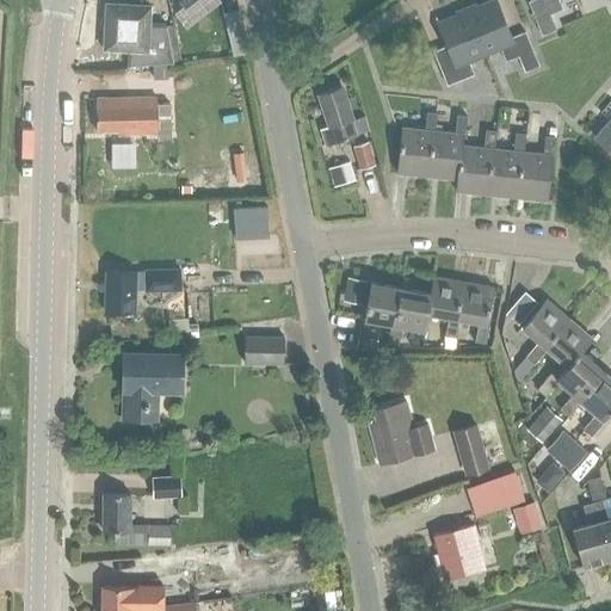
[(493,0),(467,11),(486,56),(501,49),(506,62),(519,56),(525,72),(539,66),(525,32),(512,38),(495,0),(493,0)]
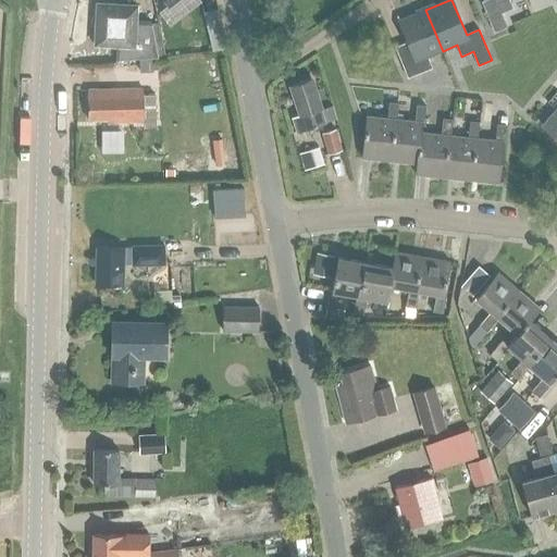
[(509,0),(486,0),(482,2),(495,33),(507,27),(502,13),(514,9),(509,0)]
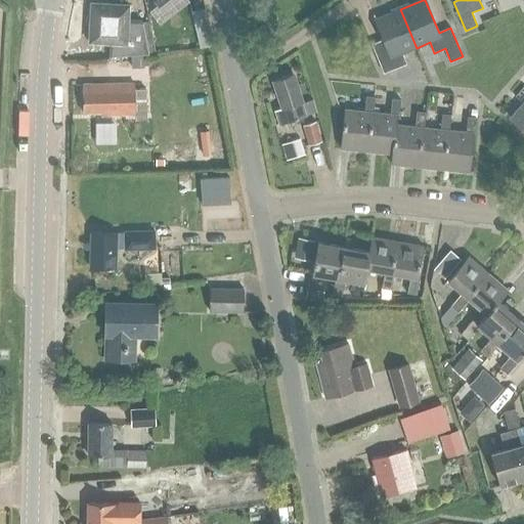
[(91,3),(89,43),(113,44),(113,56),(149,54),(148,47),(142,23),(129,23),(130,5),(91,3)]
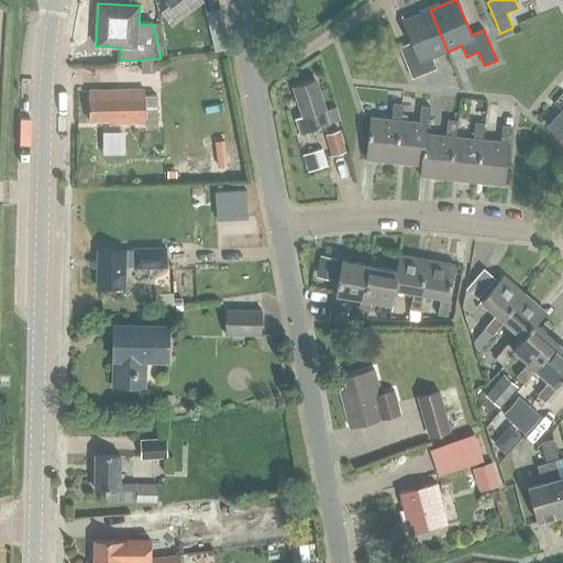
[(432,57),(448,52),(430,10),(404,21),(412,43),(399,47),(412,79),(437,69),(432,57)]
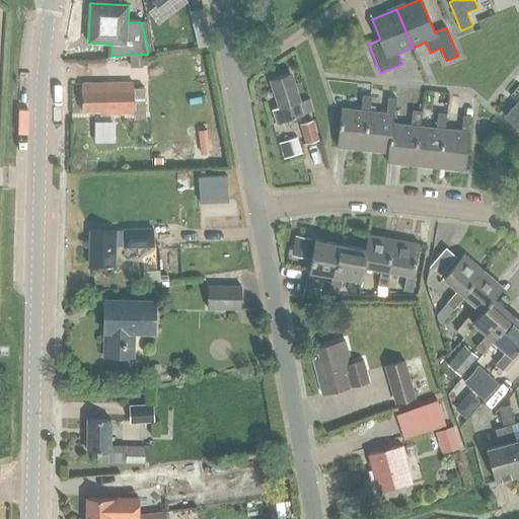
[(143,68),(143,57),(130,57),(131,69),(143,68)]
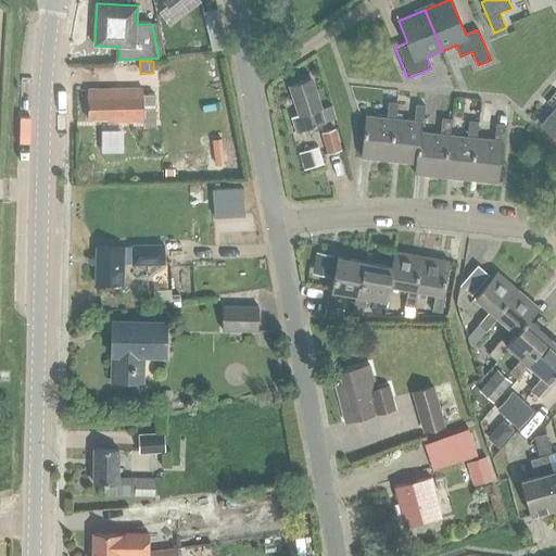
[(194,72),(194,64),(194,62),(176,64),(177,75),(196,74),(194,72)]
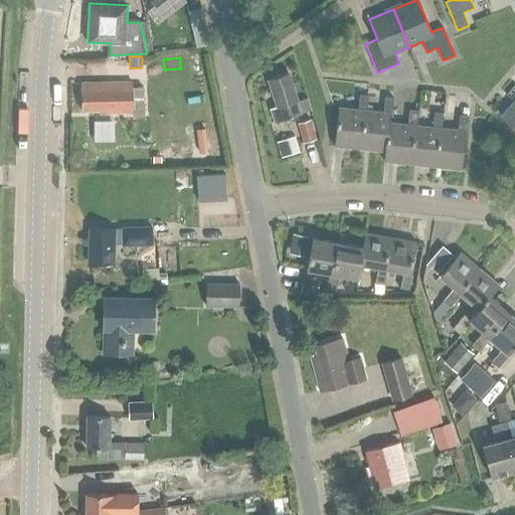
[(185,57),(185,58),(186,65),(196,65),(196,57),(185,57)]
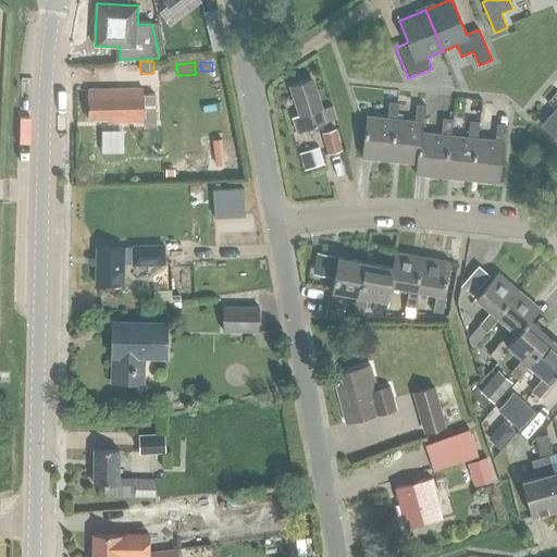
[(293,118),(298,134),(325,124),(321,110),(311,79),(292,86),(300,115),(293,118)]
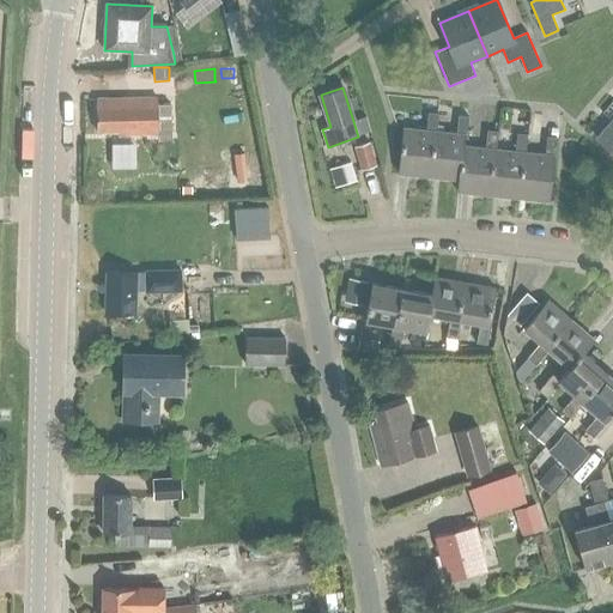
[(174,134),(171,104),(157,105),(156,97),(97,99),(98,133),(135,131),(135,137),(159,135),(174,134)]
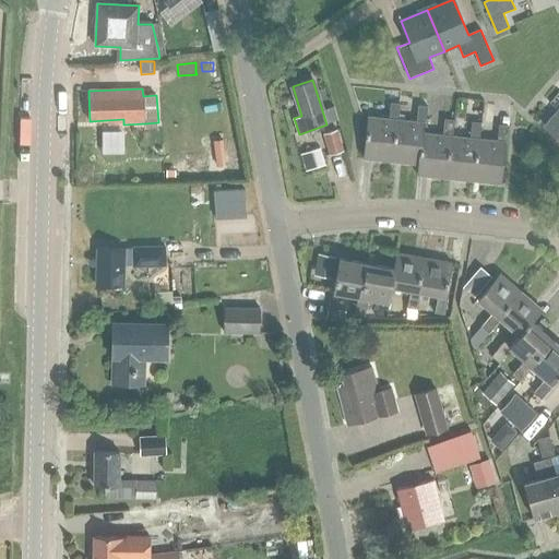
[(558,92),(550,104),(558,110),(545,127),(558,139),(558,92)]
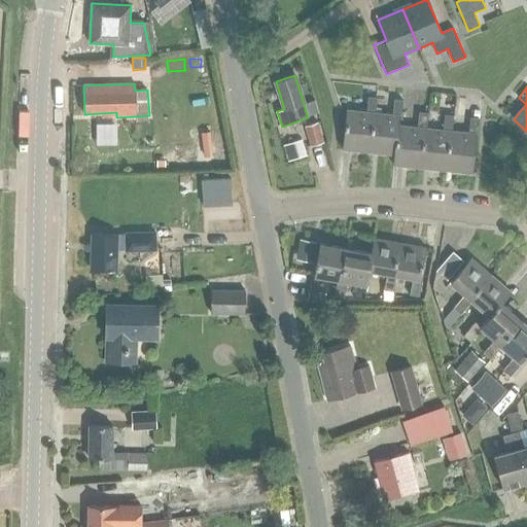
[(376,113),(377,98),(369,97),(367,112),(347,110),(343,150),(370,152),(374,112),(376,113)]
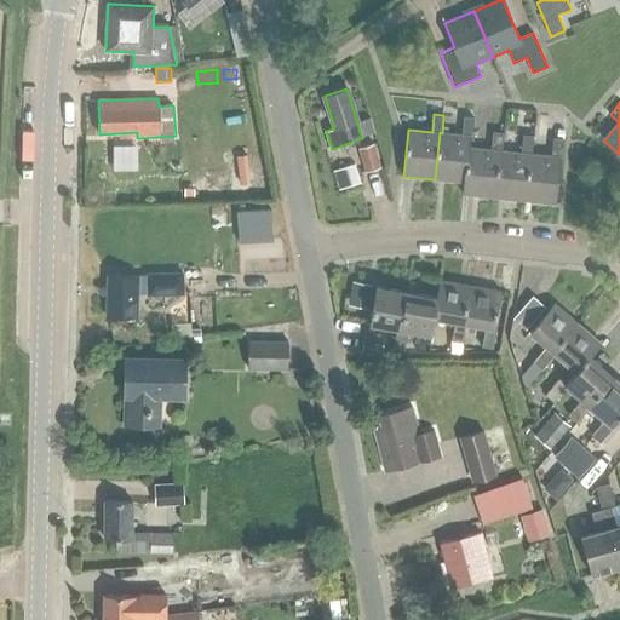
[(472,138),(475,119),(464,118),(463,135),(442,133),(440,132),(435,179),(464,183),(463,195),(464,195),(469,148),(470,138),(472,138)]
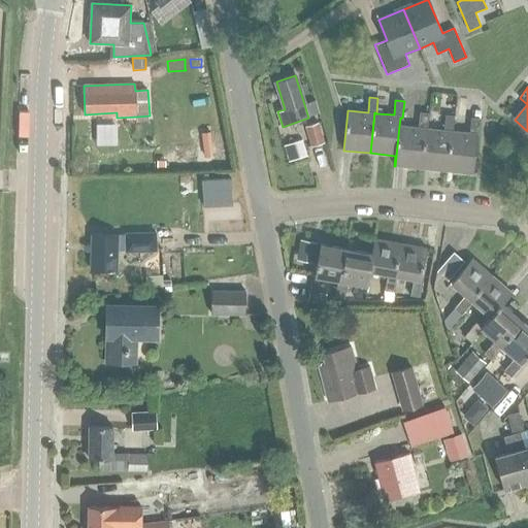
[(427,129),(429,113),(420,113),(419,128),(399,126),(395,166),(421,168),(425,129),(427,129)]
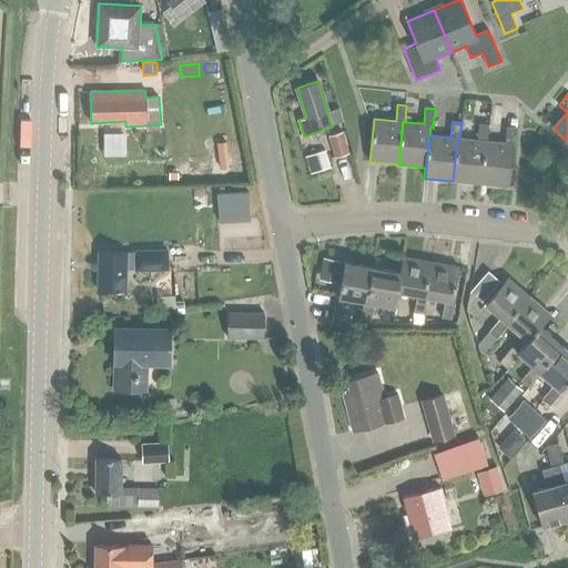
[(487,142),(489,125),(479,124),(478,141),(459,139),(457,139),(453,181),(480,184),(485,142),(487,142)]
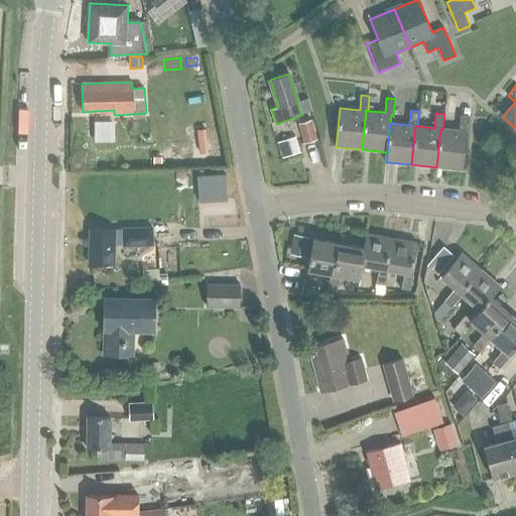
[(468,132),(470,116),(461,116),(460,130),(442,129),(440,129),(436,167),(463,170),(466,132),(468,132)]
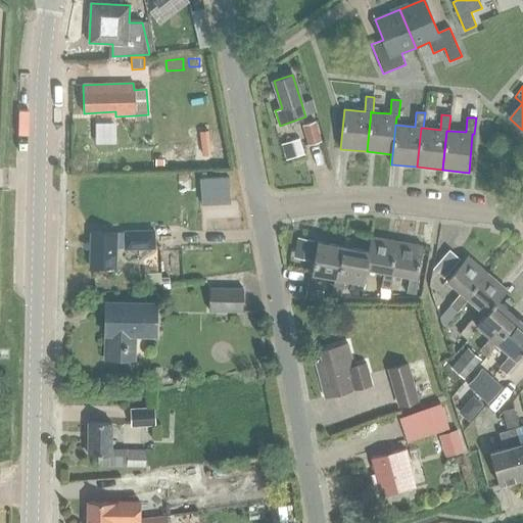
[(303,126),(310,145),(321,142),(315,123),(303,126)]
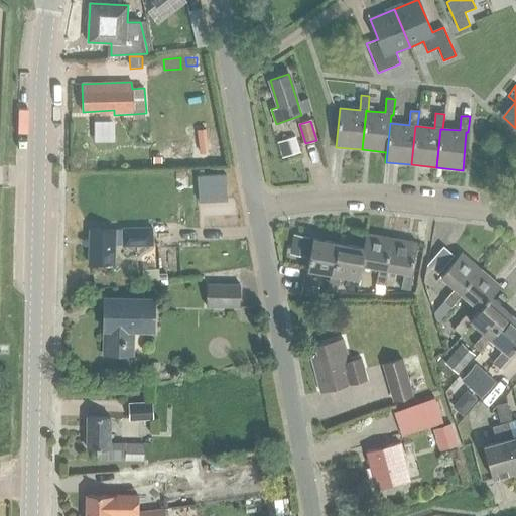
[(210,154),(207,129),(198,130),(201,155),(210,154)]
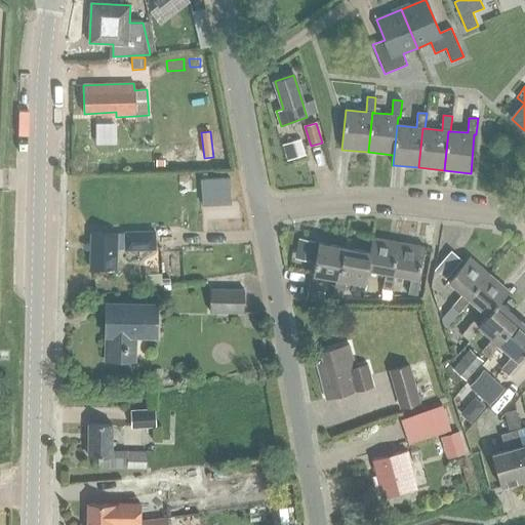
[(306,156),(301,140),(283,146),(288,161),(306,156)]
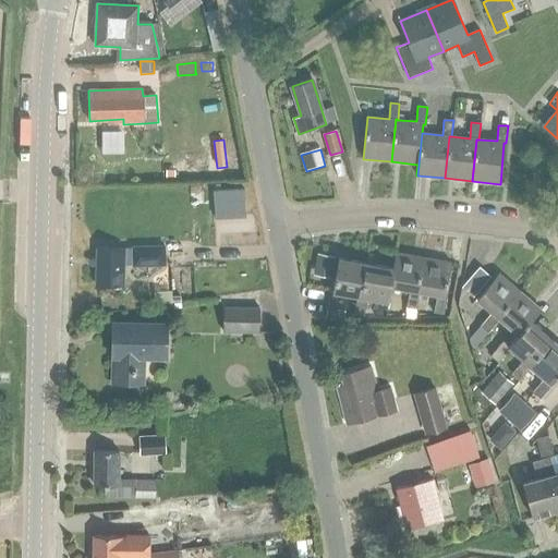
[(221,215),(253,213),(251,184),(220,186),(221,215)]
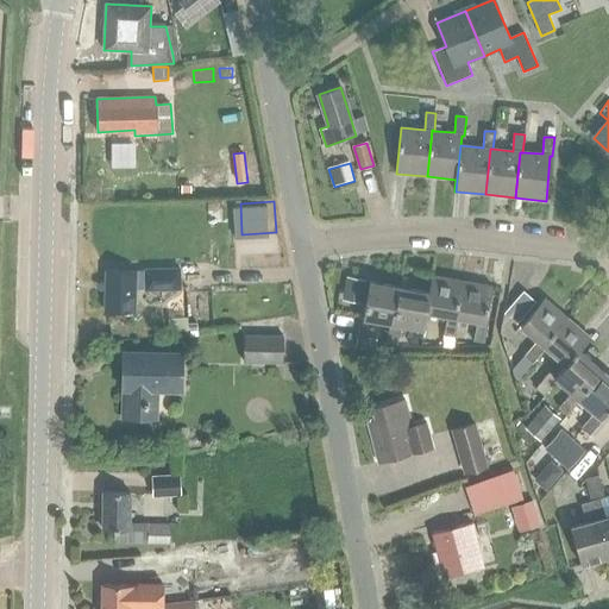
[(181,289),(180,269),(145,270),(145,271),(137,272),(137,271),(106,270),(105,312),(136,313),(135,290),(181,289)]
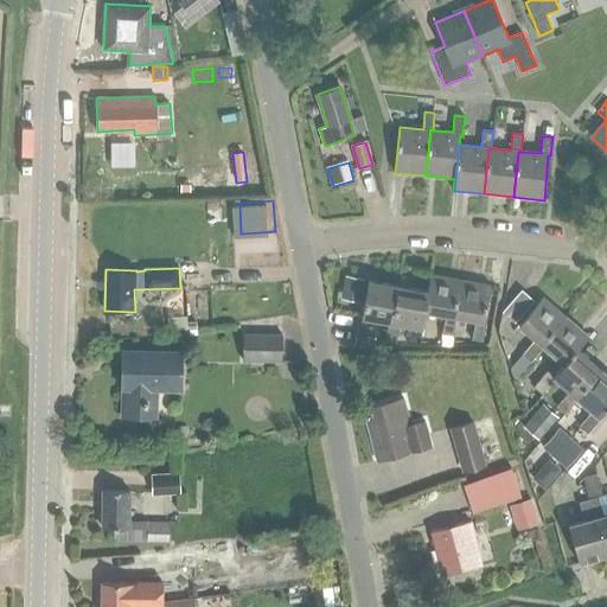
[(454,317),(460,281),(430,275),(427,292),(428,292),(425,312),(446,315),(442,334),(453,337),(457,318),(454,317)]
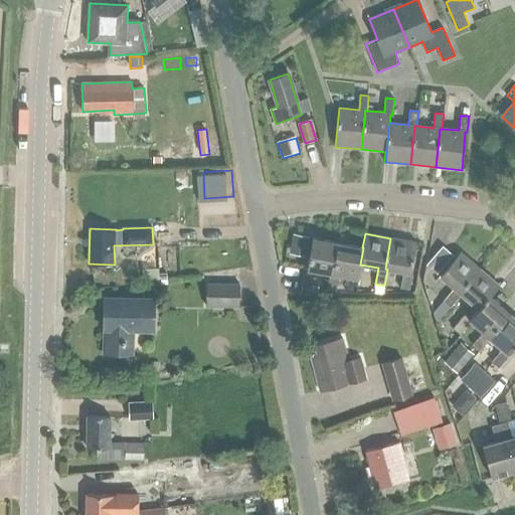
[(293,234),(289,253),(306,256),(310,237),(293,234)]
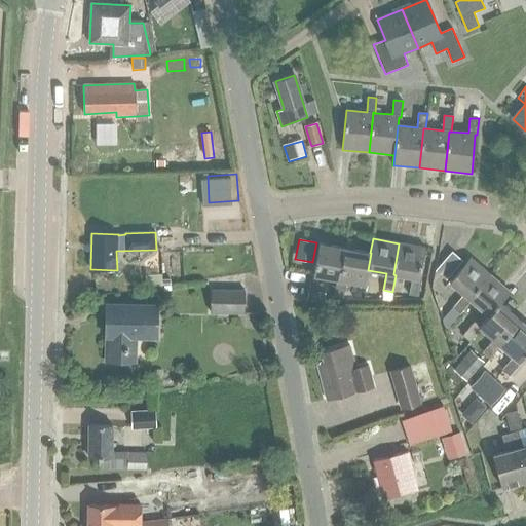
[(340,279),(345,249),(320,243),(313,273),(311,273),(308,291),(309,292),(318,293),(318,292),(321,276),(337,279),(340,279)]
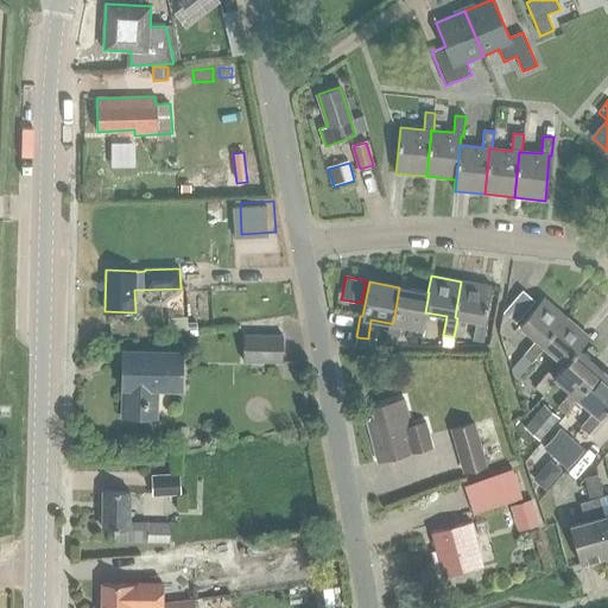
[(485,322),(492,286),(461,282),(455,317),(457,318),(476,321),(473,341),(483,342),(487,322),(485,322)]
